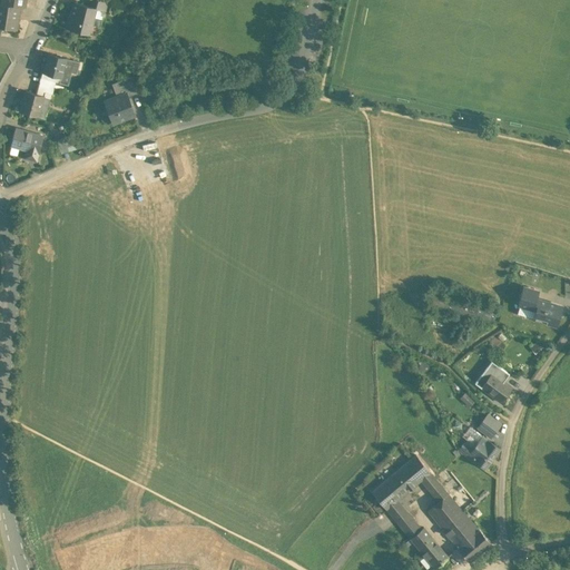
[(107,2),(98,0),(91,0),(90,6),(95,7),(95,8),(105,10),(107,2)]
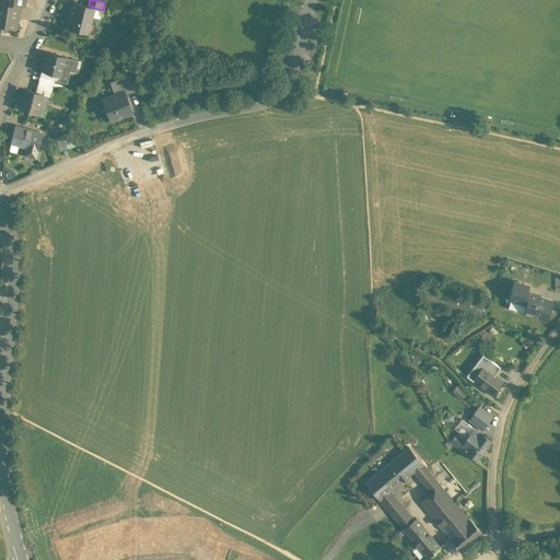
[(2,2),(0,2),(0,25),(15,28),(20,6),(2,2)]
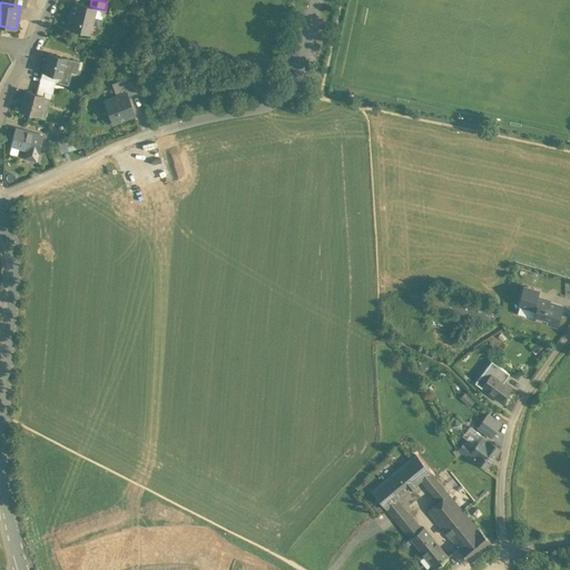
[(90,6),(75,2),(71,16),(69,16),(67,28),(88,33),(91,19),(95,8),(95,7),(90,6)]
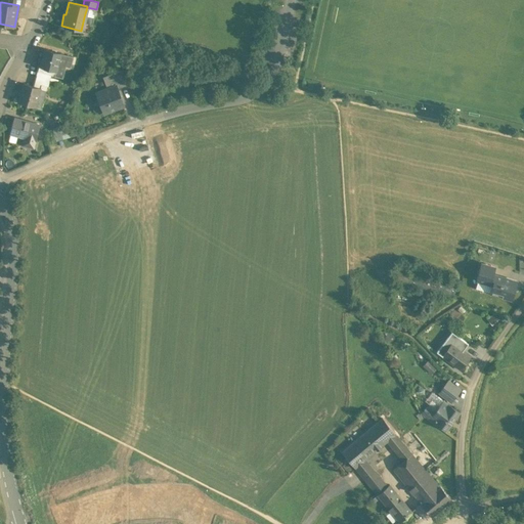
[(98,2),(96,9),(103,11),(105,4),(98,2)]
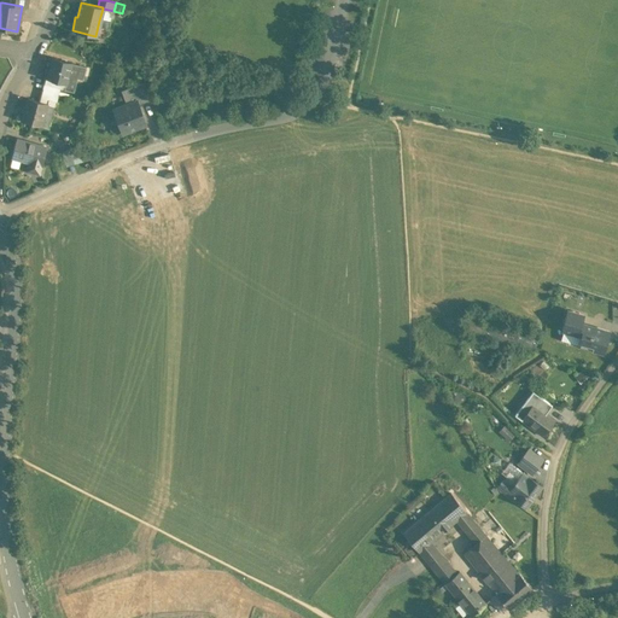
[(114,11),(103,9),(99,21),(111,23),(114,11)]
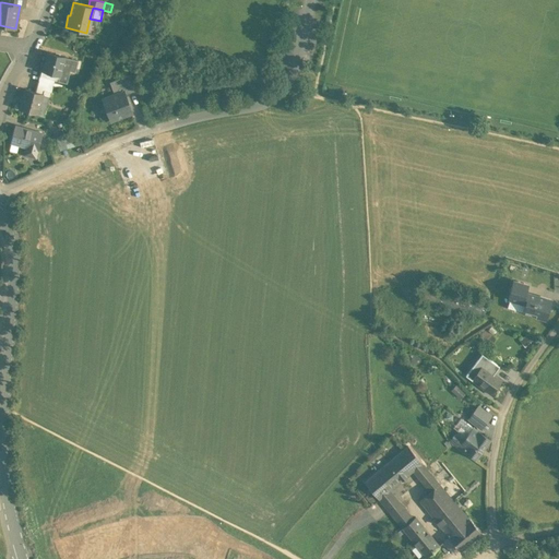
[(66,57),(49,52),(44,71),(56,74),(60,75),(62,68),(70,70),(75,72),(78,61),(66,58),(66,57)]
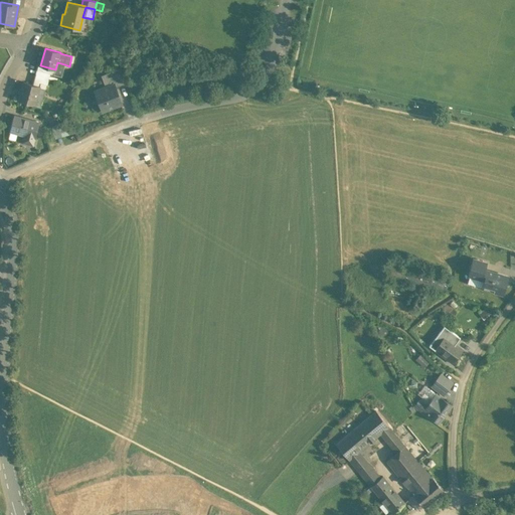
[(55,69),(53,74),(61,77),(64,64),(57,62),(55,69)]
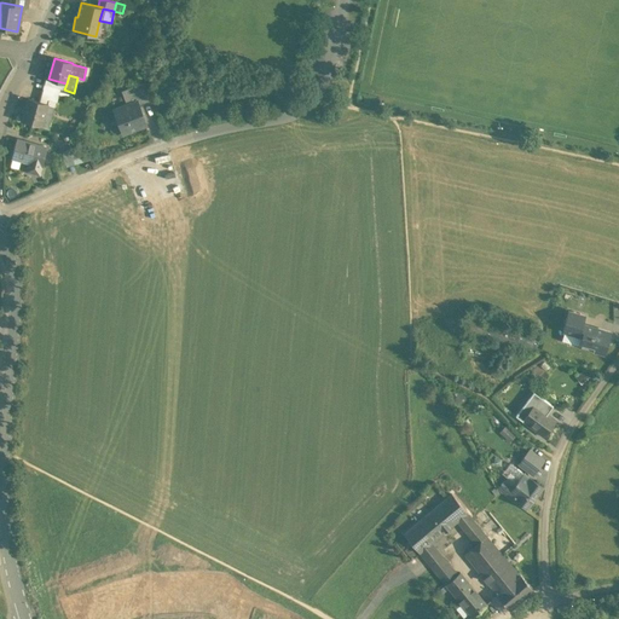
[(142,82),(129,87),(134,102),(137,100),(139,106),(149,102),(142,82)]
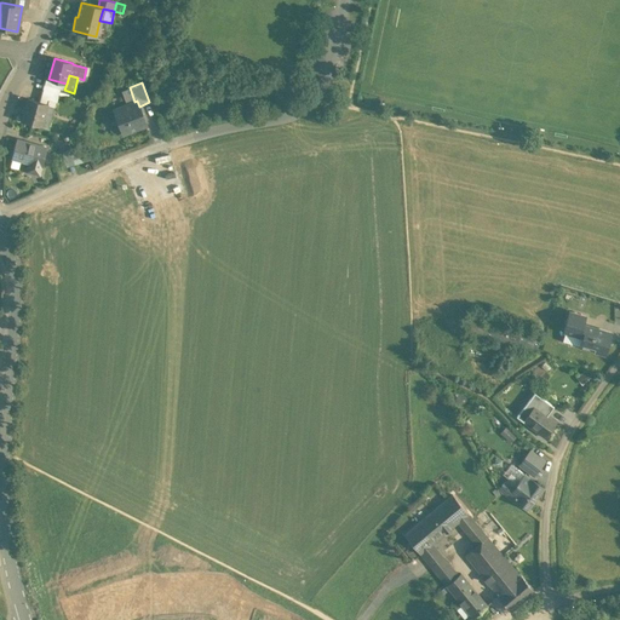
[(61,87),(45,84),(42,91),(58,95),(61,87)]
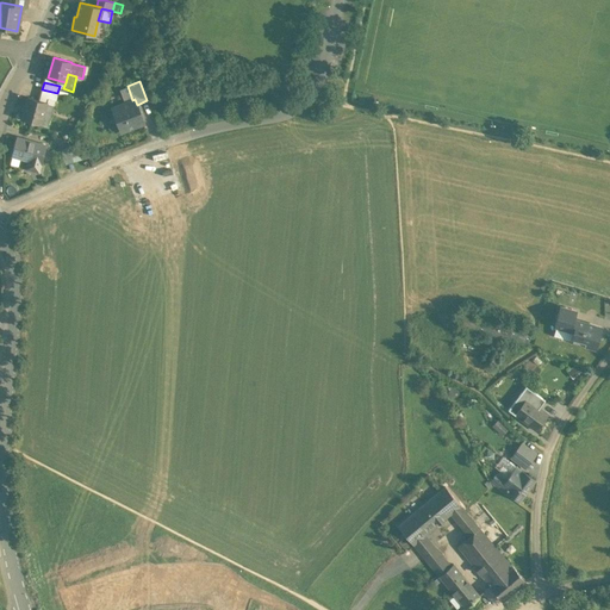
[(57,93),(42,89),(39,100),(47,103),(48,99),(56,100),(57,93)]
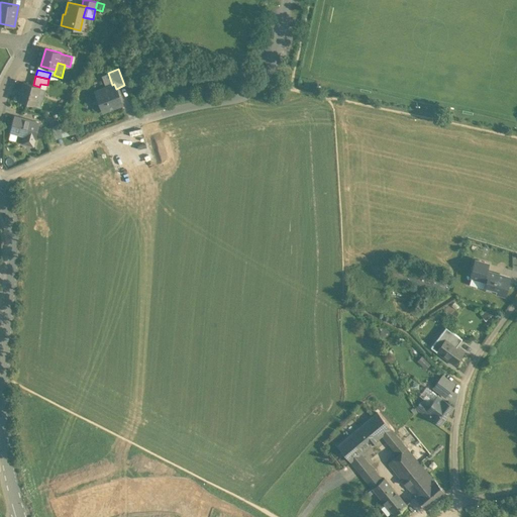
[(33,85),(23,82),(18,101),(34,105),(39,87),(33,85)]
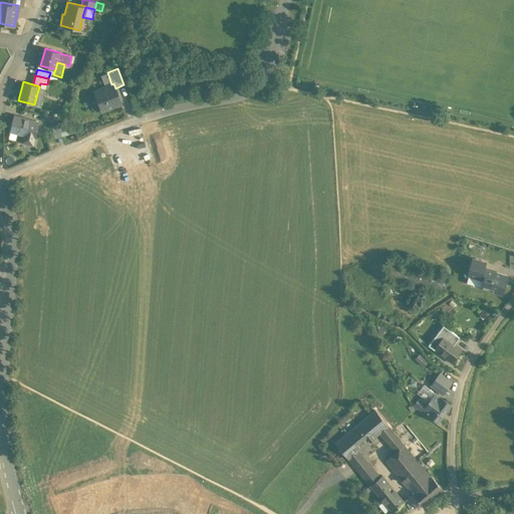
[(111,84),(94,91),(102,110),(109,107),(109,109),(115,107),(114,105),(121,103),(115,88),(113,83),(111,84)]
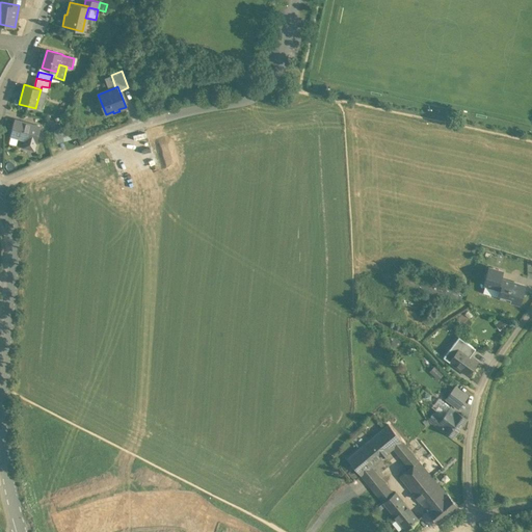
[(47,90),(41,89),(35,108),(42,110),(47,90)]
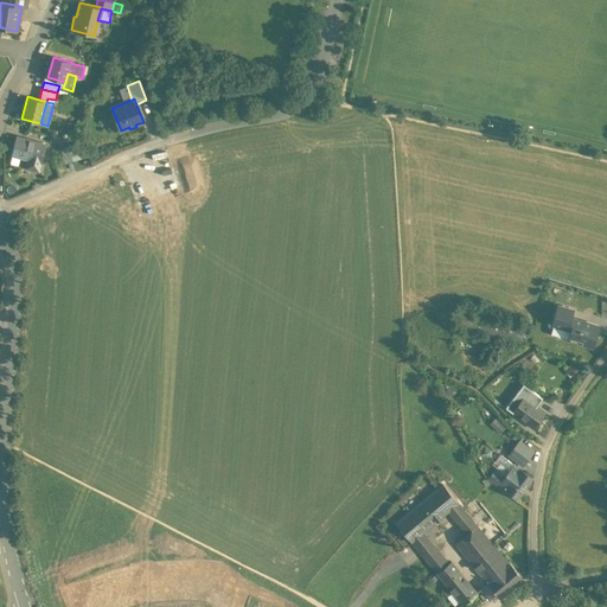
[(46,145),(17,136),(12,154),(30,159),(27,167),(38,171),(40,163),(42,163),(46,145)]
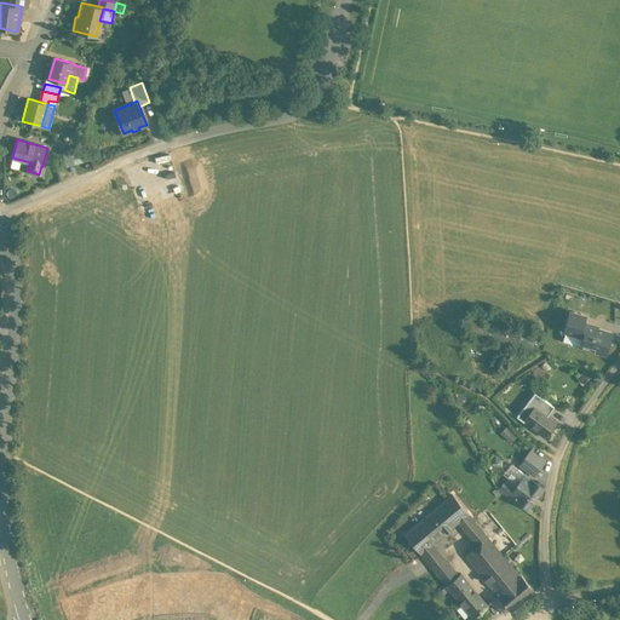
[(78,147),(70,149),(70,150),(75,164),(82,161),(78,147)]
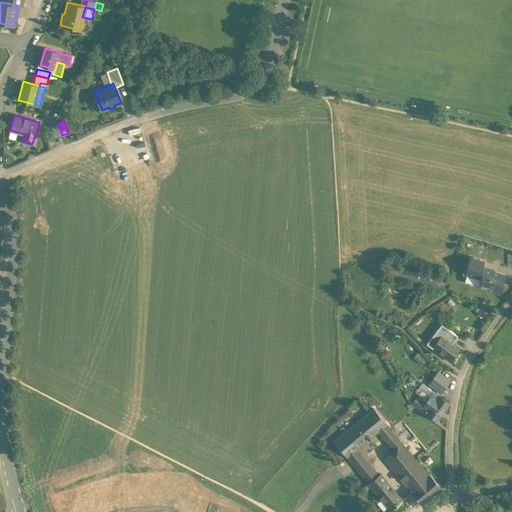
[(58,124),(52,126),(55,137),(62,135),(58,124)]
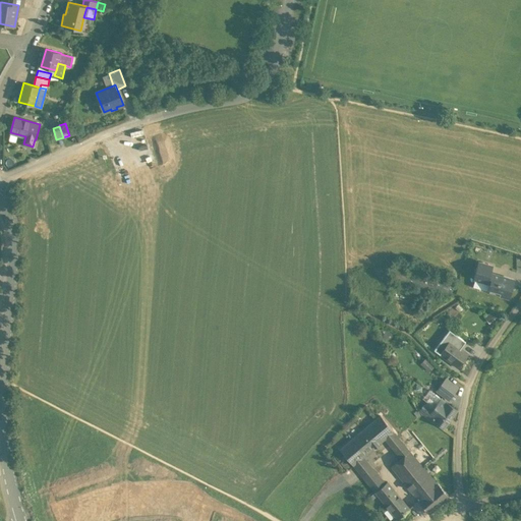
[(514,280),(490,273),(494,266),(480,263),(475,278),(490,283),(488,289),(501,292),(501,294),(509,297),(514,280)]
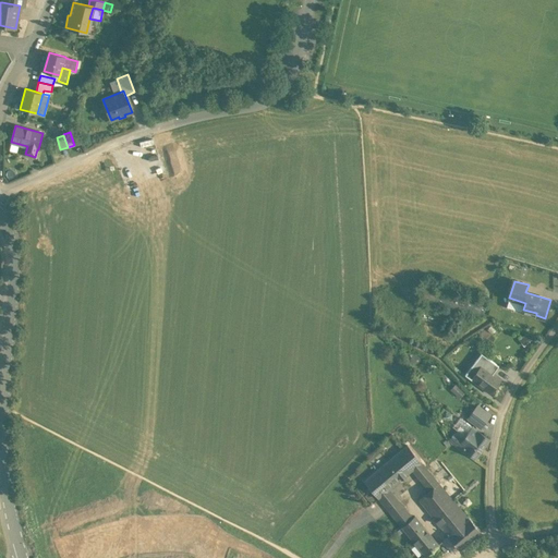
[(495,363),(482,353),(476,361),(482,365),(489,371),(495,363)]
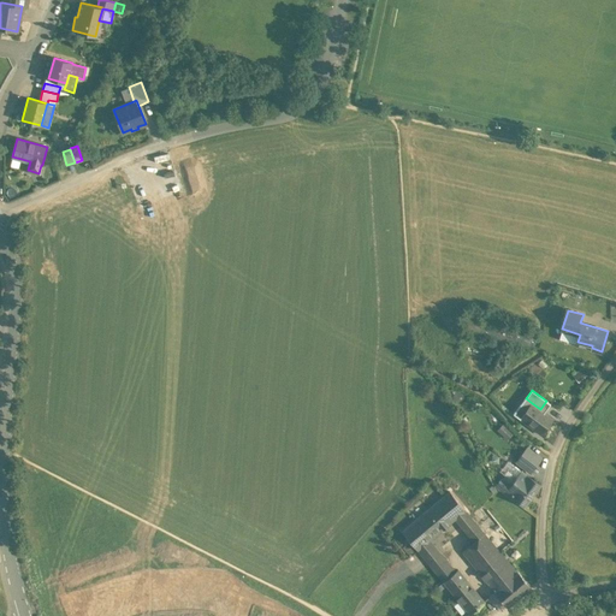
[(540,409),(532,403),(520,418),(542,434),(554,419),(540,409)]
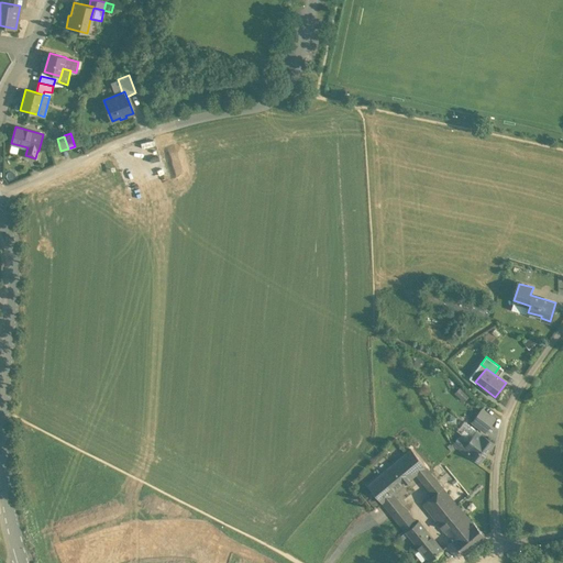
[(460,386),(455,393),(465,401),(470,395),(460,386)]
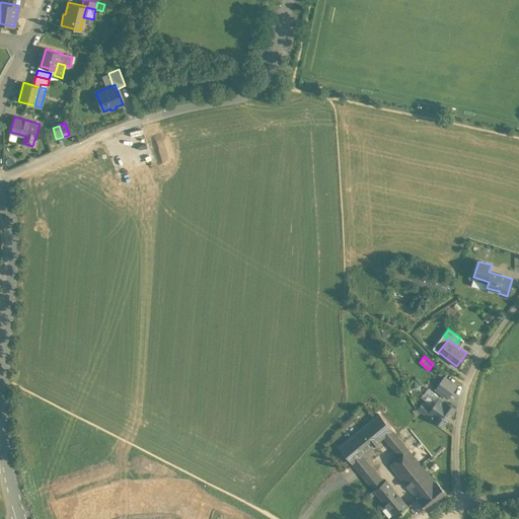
[(435,389),(449,398),(459,384),(444,375),(435,389)]
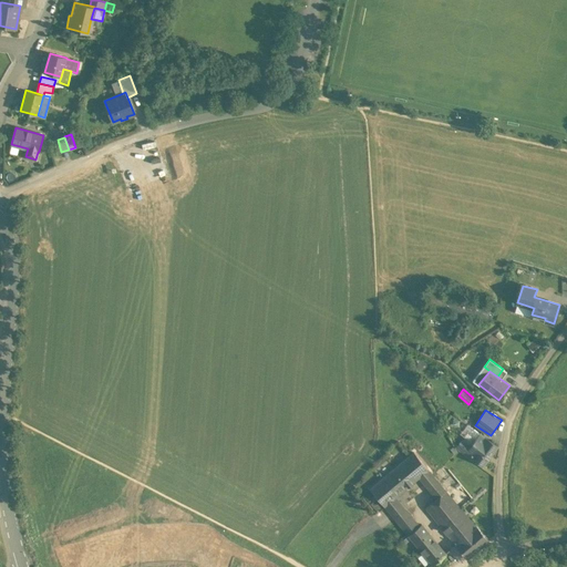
[(486,439),(472,429),(459,447),(472,457),(483,466),(497,446),(486,439)]
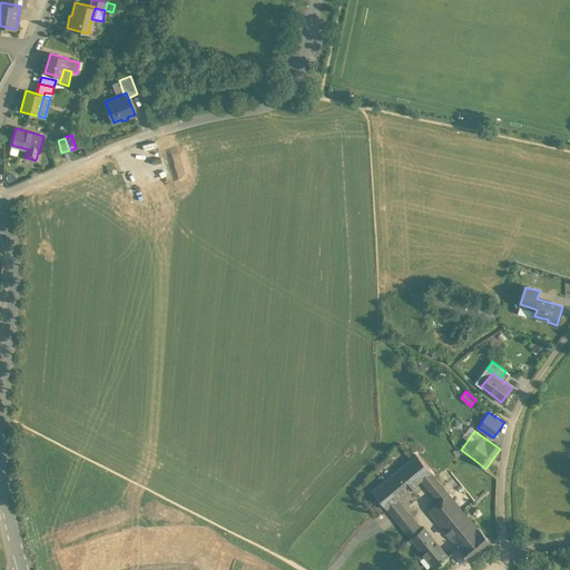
[(421,529),(397,500),(421,480),(426,487),(436,479),(416,454),(372,491),(410,538),(421,529)]
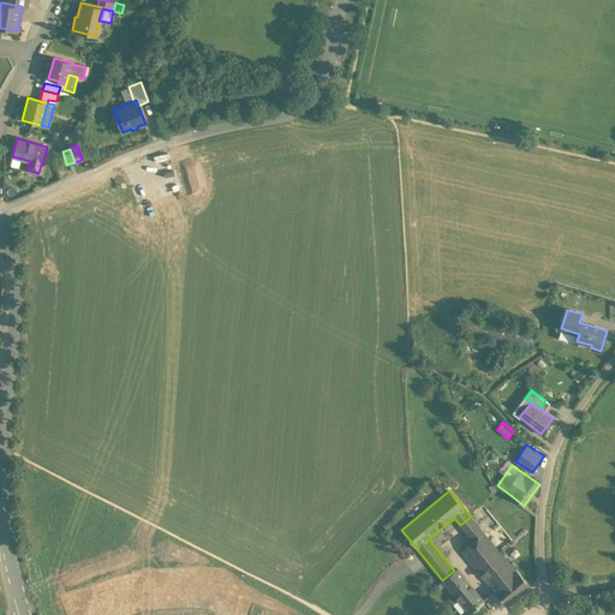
[(483,532),(471,517),(460,525),(473,541),(483,532)]
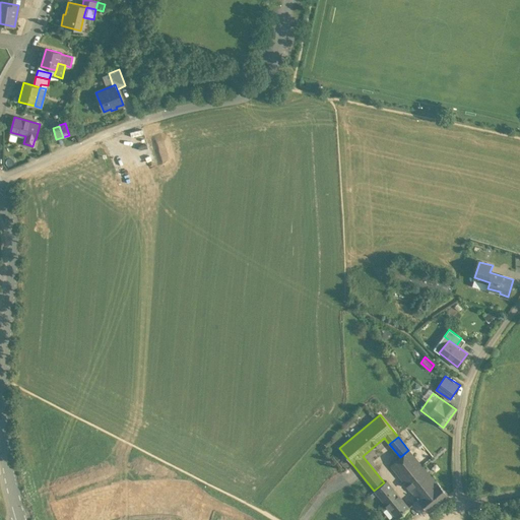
[(400,457),(390,465),(417,499),(437,482),(421,465),(408,450),(400,457)]
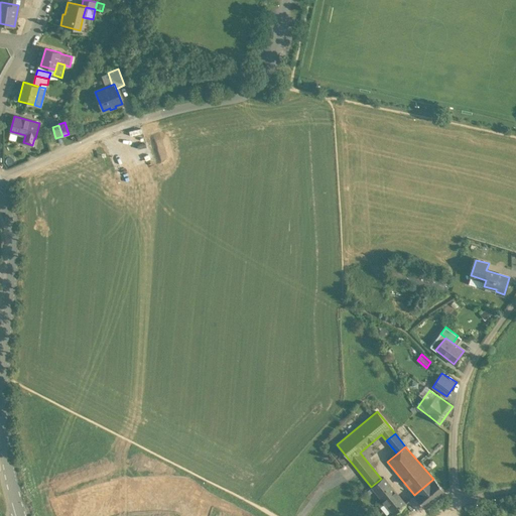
[(406,504),(383,477),(381,479),(371,487),(394,514),(406,504)]
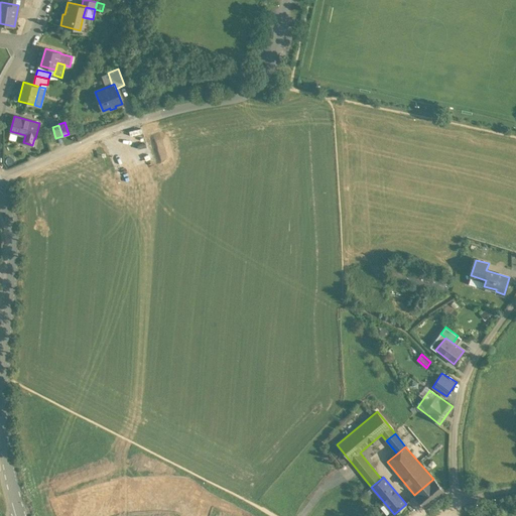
[(414,495),(414,496),(424,508),(444,492),(433,479),(414,495)]
